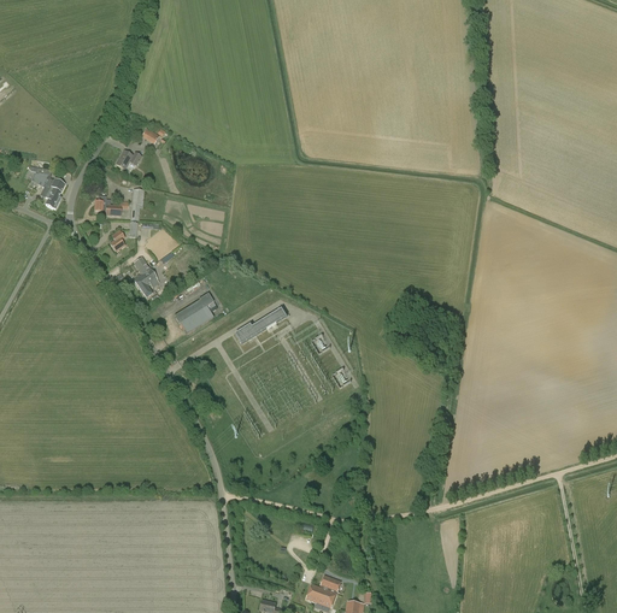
[(147,127),(141,135),(154,142),(159,134),(147,127)]
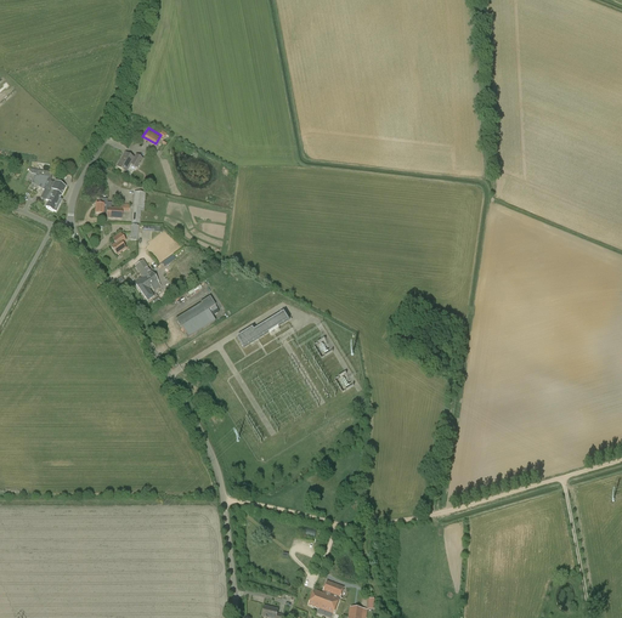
[(137,165),(142,156),(136,152),(134,156),(125,149),(117,164),(125,169),(130,162),(137,165)]
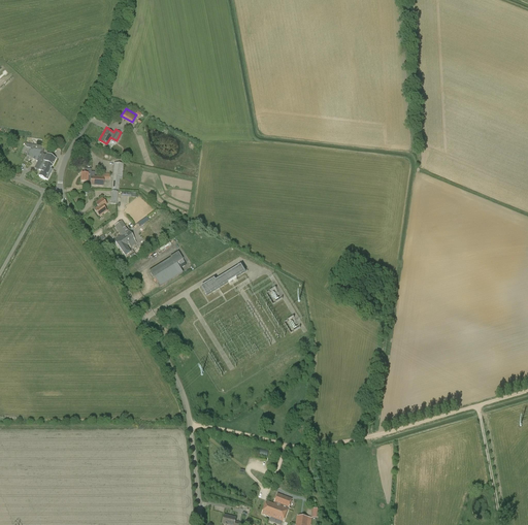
[(43,159),(47,152),(43,151),(43,149),(43,148),(44,143),(26,140),(21,151),(37,159),(34,165),(39,168),(43,159)]
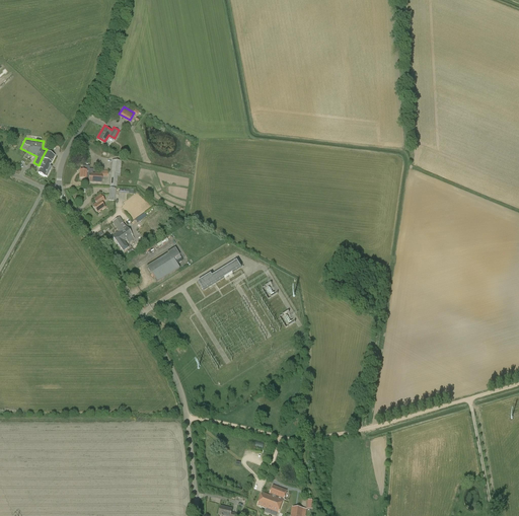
[(47,148),(47,149),(43,156),(39,165),(41,166),(38,171),(45,174),(45,173),(47,174),(53,163),(51,162),(52,159),(55,153),(47,148)]
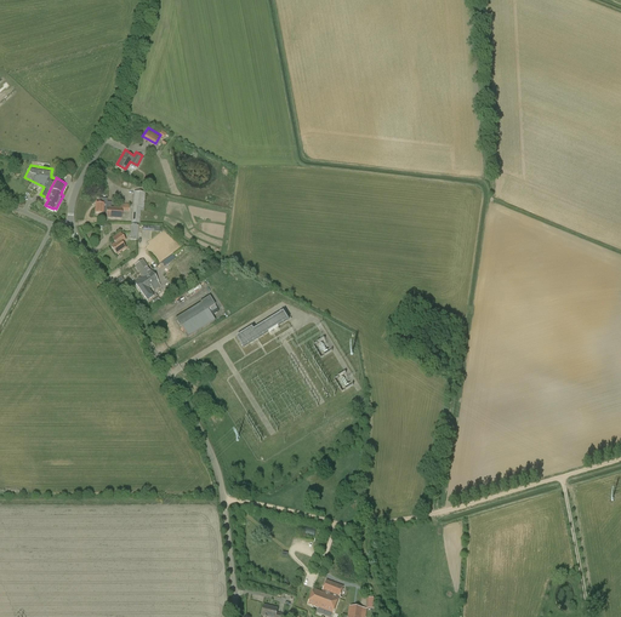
[(143,209),(146,187),(135,186),(131,220),(140,221),(141,209),(143,209)]
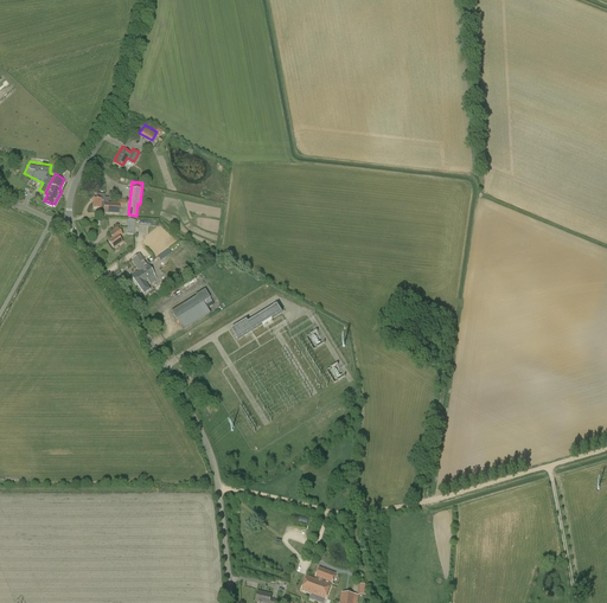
[(101,206),(101,197),(107,198),(107,199),(108,199),(108,196),(103,196),(104,192),(97,191),(96,197),(94,197),(93,205),(101,206)]
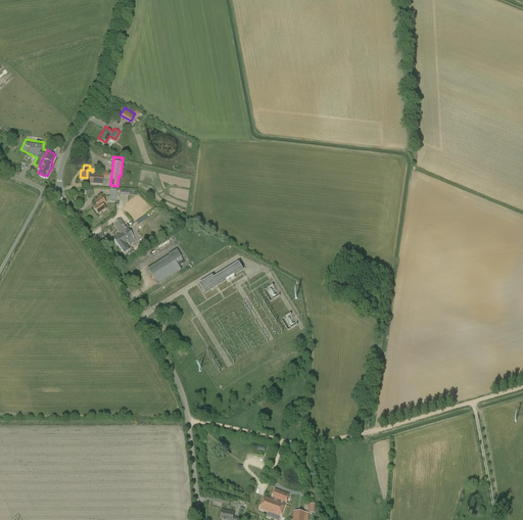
[(87,170),(87,178),(89,178),(89,182),(102,183),(103,176),(109,176),(109,170),(99,169),(99,173),(96,173),(96,172),(93,172),(92,172),(92,171),(87,170)]
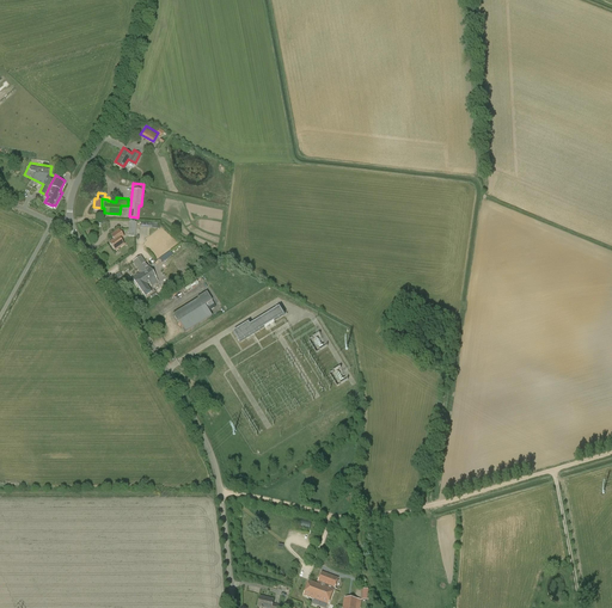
[(123,241),(120,237),(123,234),(118,226),(110,232),(114,237),(109,240),(115,247),(123,241)]
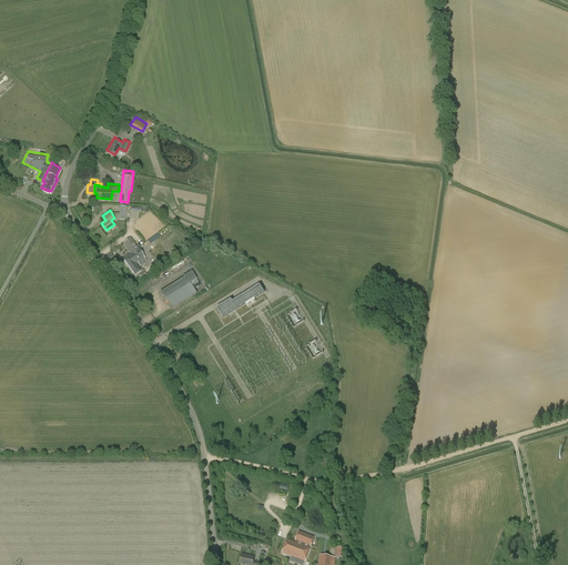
[(123,255),(132,269),(134,272),(141,269),(135,261),(144,255),(138,245),(131,235),(123,241),(130,251),(123,255)]
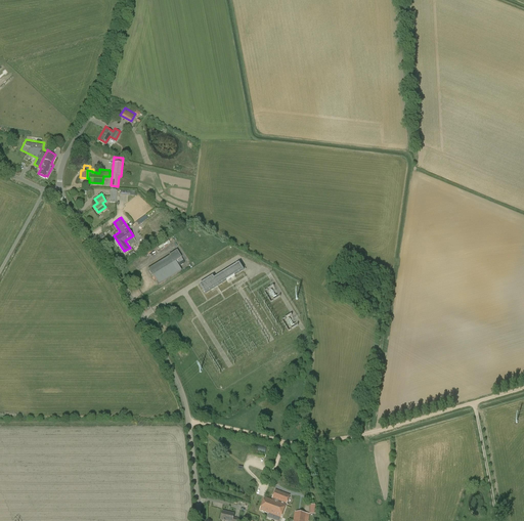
[(175,259),(181,255),(177,248),(169,253),(170,254),(147,267),(151,273),(153,273),(159,283),(181,268),(175,259)]
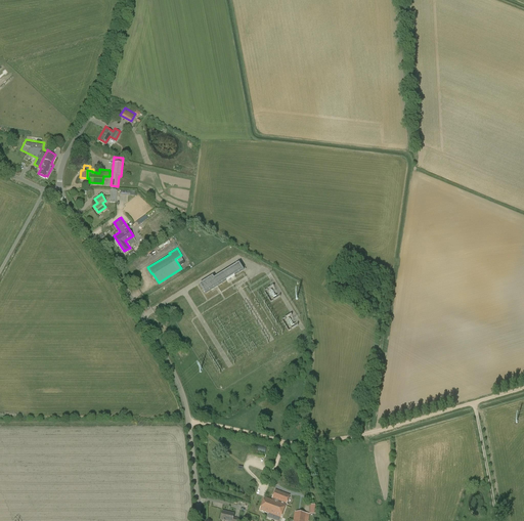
[(206,292),(244,268),(239,261),(214,276),(213,274),(200,283),(206,292)]
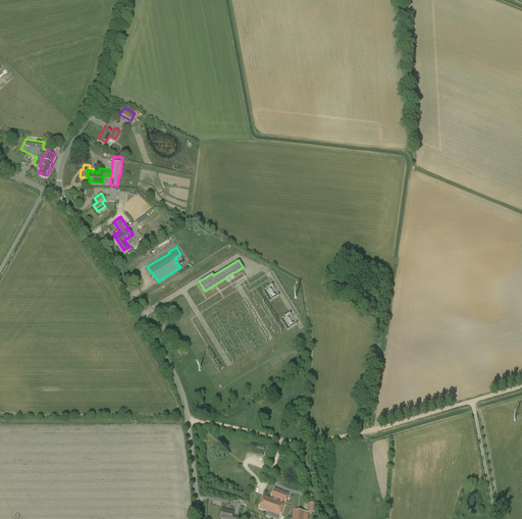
[(273,290),(275,289),(273,282),(265,286),(269,298),(274,296),(273,293),(274,293),(273,290)]
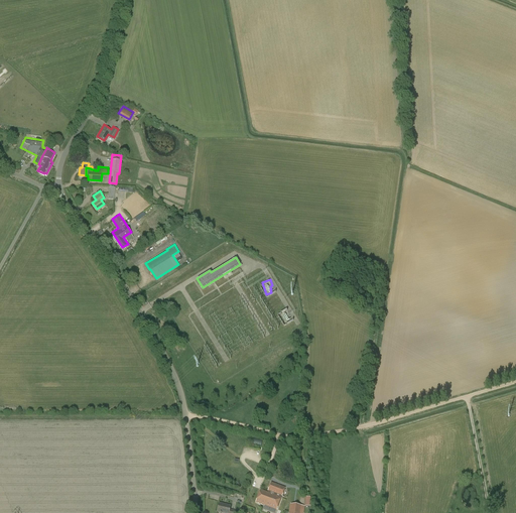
[(286,313),(289,312),(287,307),(278,311),(284,323),(289,321),(286,313)]
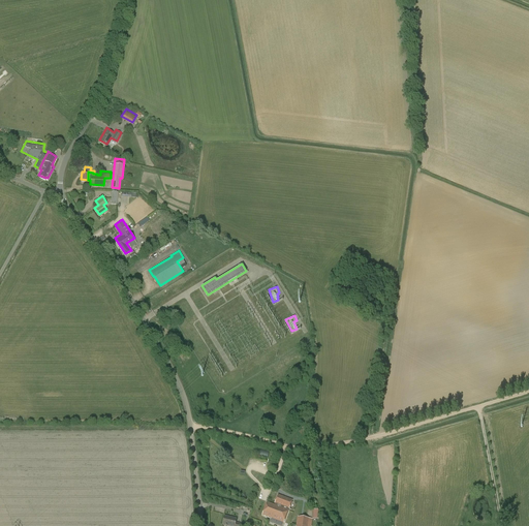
[(292,497),(278,492),(275,501),(288,505),(289,506),(292,497)]
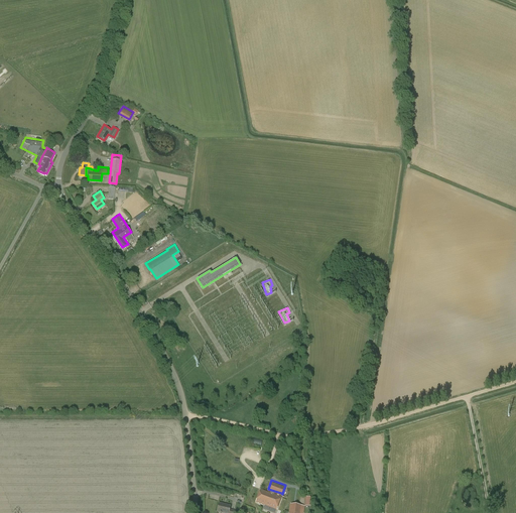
[(256,500),(276,507),(281,495),(280,495),(281,493),(268,489),(268,490),(261,487),(256,500)]
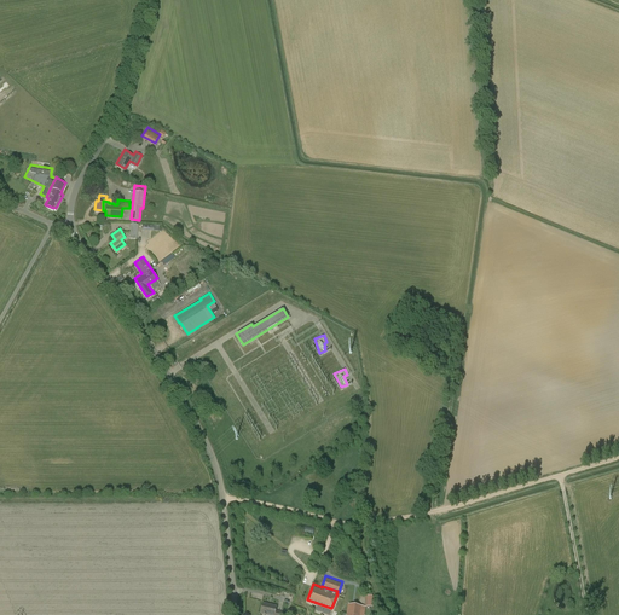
[(276,608),(277,603),(262,601),(261,610),(275,613),(275,614),(279,614),(282,609),(276,608)]
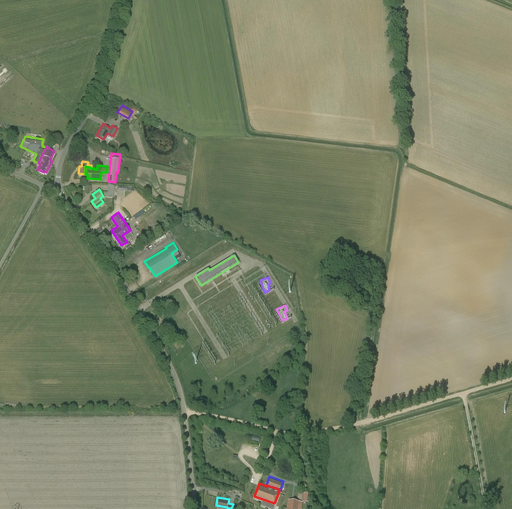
[(301,508),(302,499),(288,497),(286,508),(301,508)]
